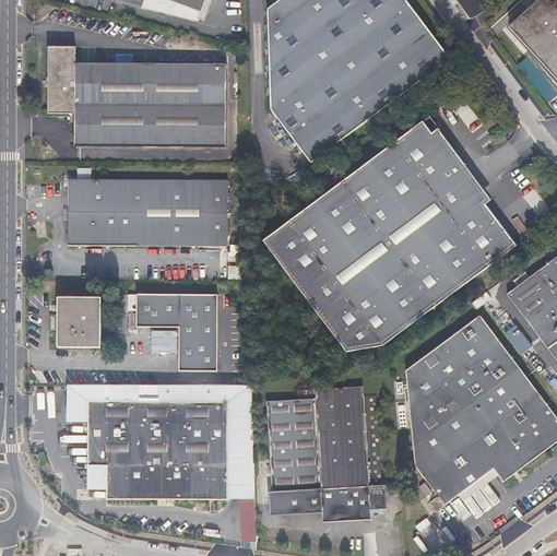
[(193,21),(197,10),(168,0),(140,0),(193,21)]
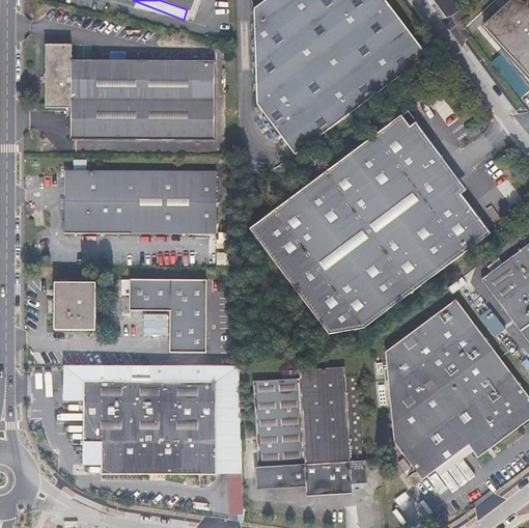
[(160,0),(187,9),(190,0),(160,0)]
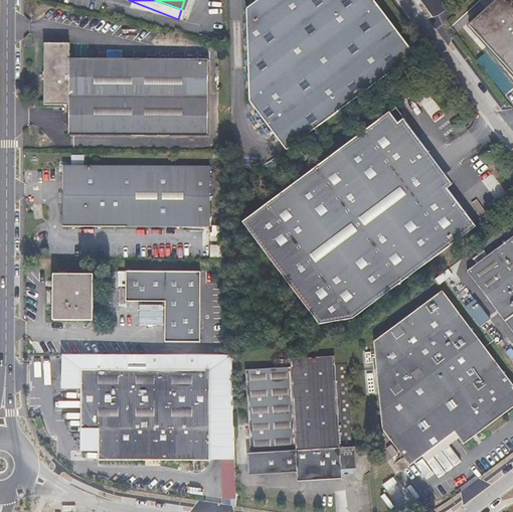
[(254,0),(245,7),(246,99),(285,149),(413,52),(372,0),(254,0)]
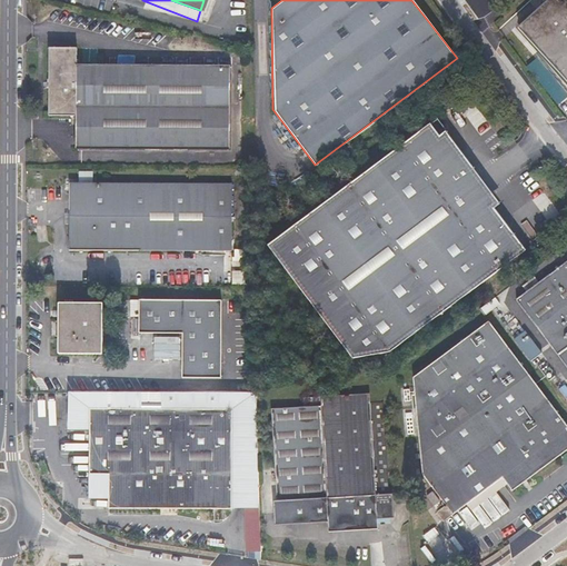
[(545,0),(517,25),(566,80),(566,0),(545,0)]
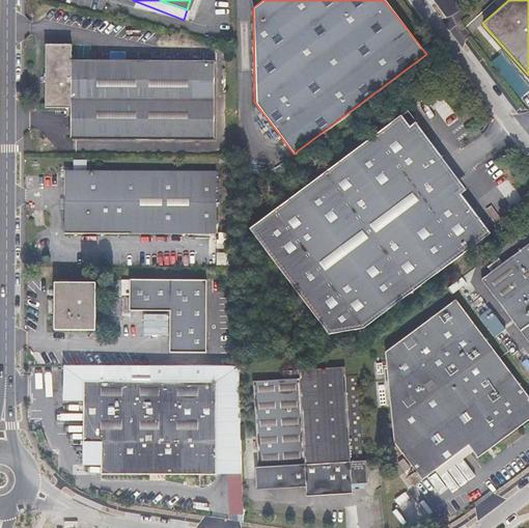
[(71,44),(45,44),(45,73),(45,106),(70,107),(70,137),(214,137),(214,60),(71,59),(71,44)]
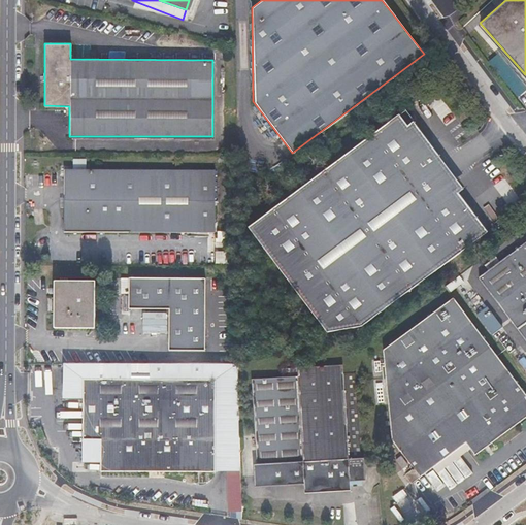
[(459,191),(407,125),(398,112),(249,227),(329,332),(362,326),(488,229),(459,191)]
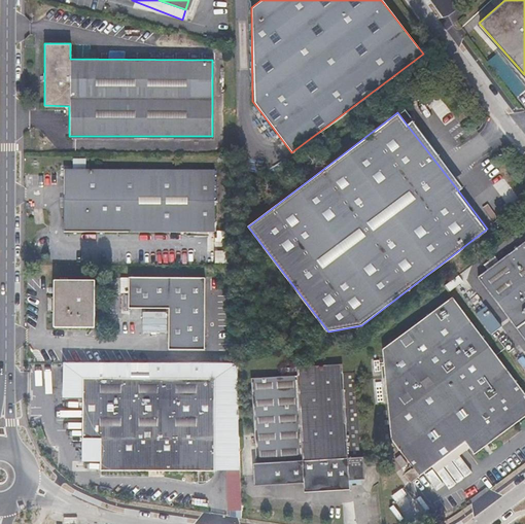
[(413,120),(407,125),(458,190),(463,186),(413,120)]
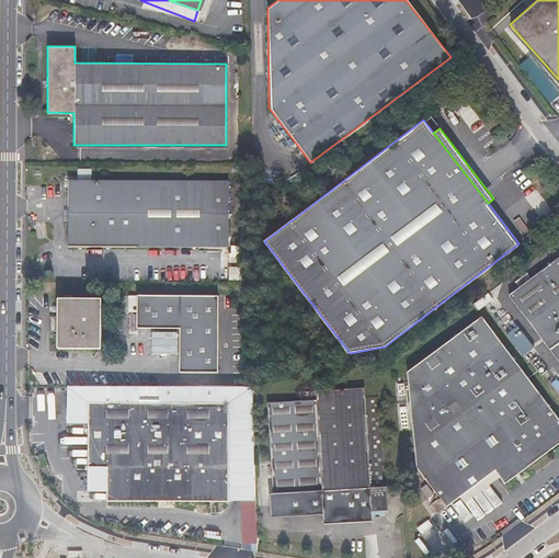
[(227,178),(67,178),(67,242),(227,243),(227,178)]
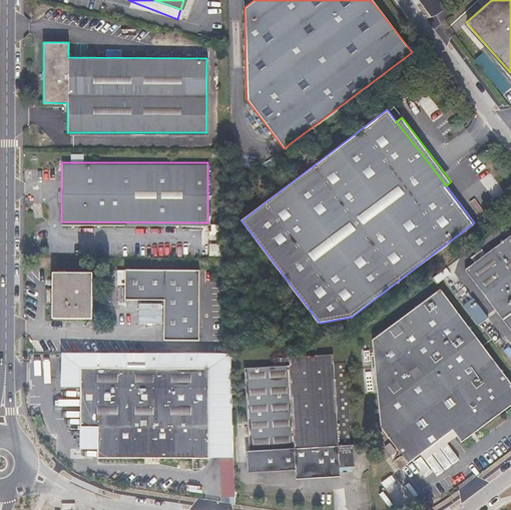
[(510,300),(510,232),(464,269),(510,330),(510,303),(510,301),(510,300)]
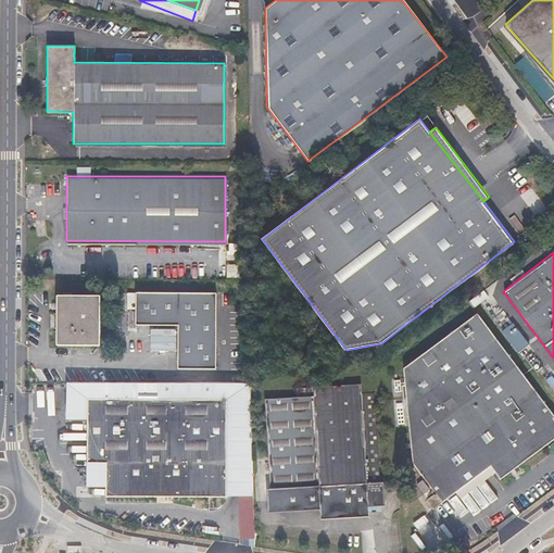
[(240,275),(240,261),(227,262),(227,275),(240,275)]
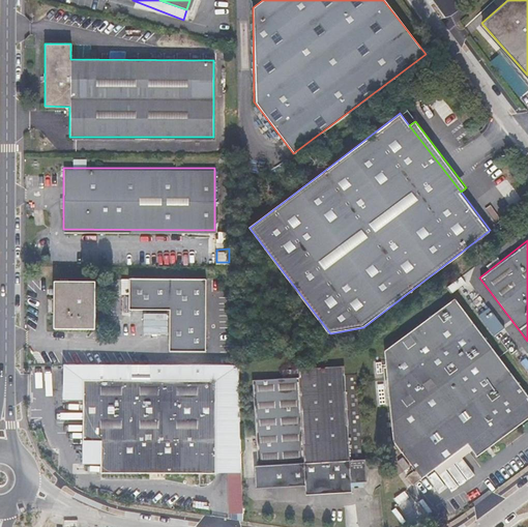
[(121,292),(129,292),(129,276),(121,276),(121,292)]
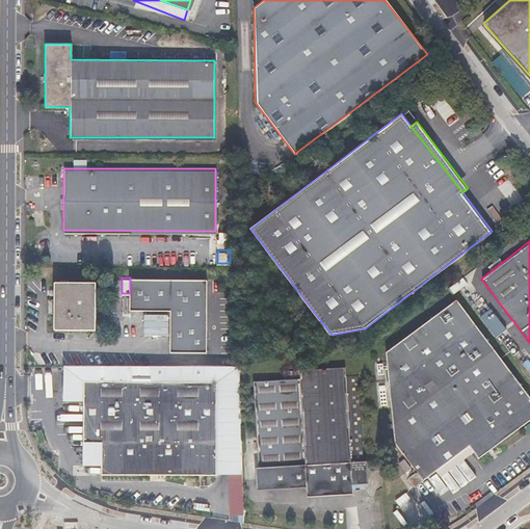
[(207,279),(130,278),(130,293),(130,309),(152,309),(170,309),(170,334),(170,350),(207,351),(207,279)]
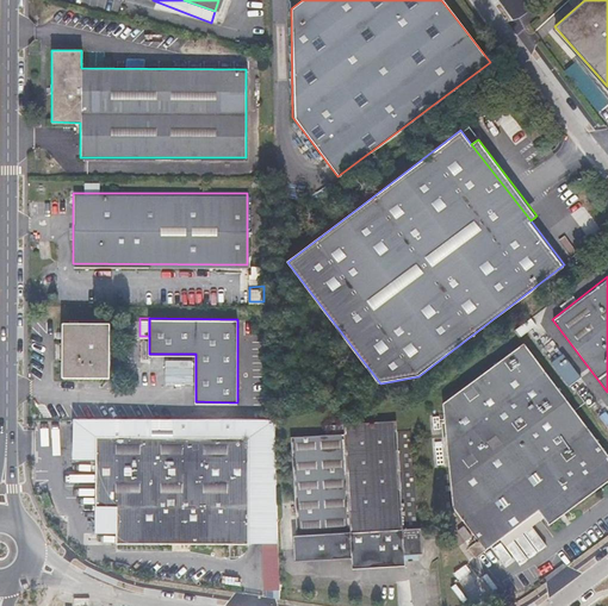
[(110,323),(63,323),(63,376),(109,376),(110,323)]
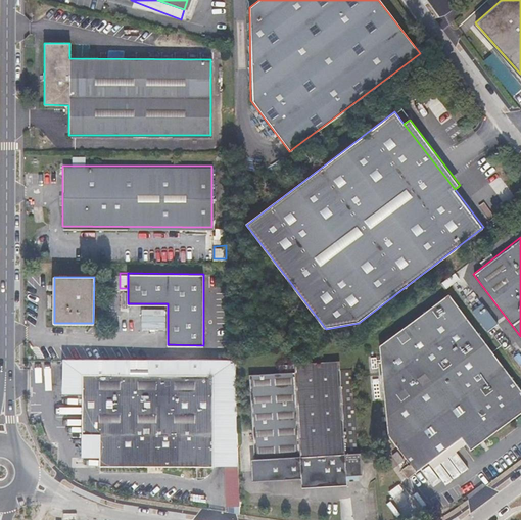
[(520,412),(520,390),(446,295),(379,348),(387,437),(410,466),(403,471),(409,480),(462,439),(471,451),(520,412)]
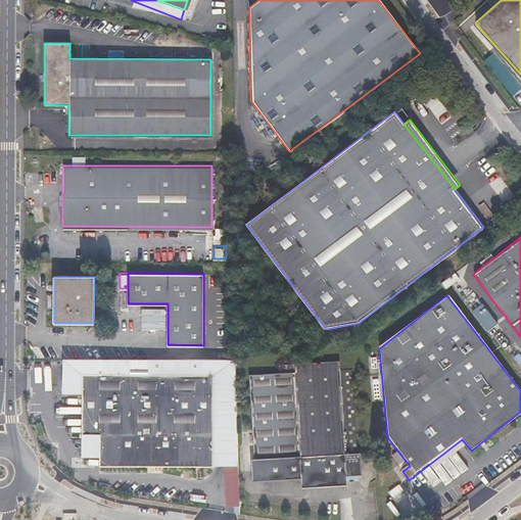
[(484,328),(495,322),(483,299),(472,306),(484,328)]
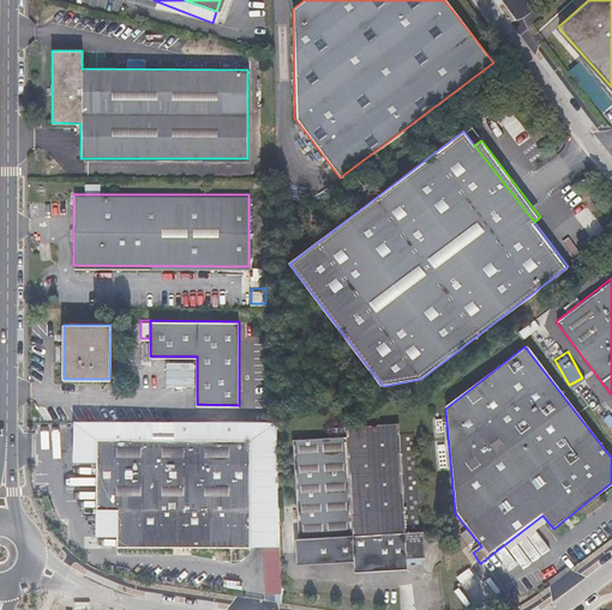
[(175,385),(197,385),(197,356),(175,356),(175,385)]
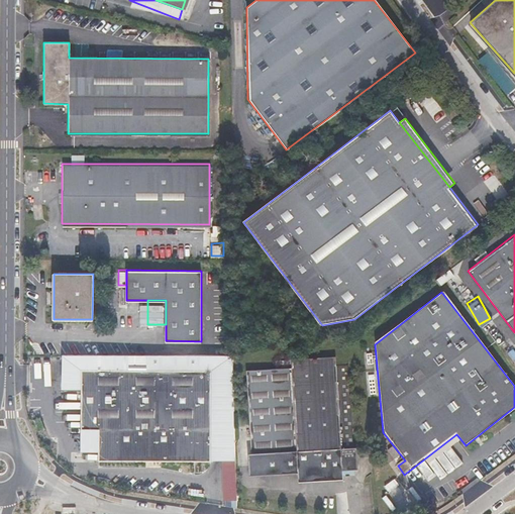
[(274,368),(244,370),(249,471),(291,469),(299,476),(334,473),(334,466),(350,465),(346,364),(333,364),(333,355),(273,360),(274,368)]
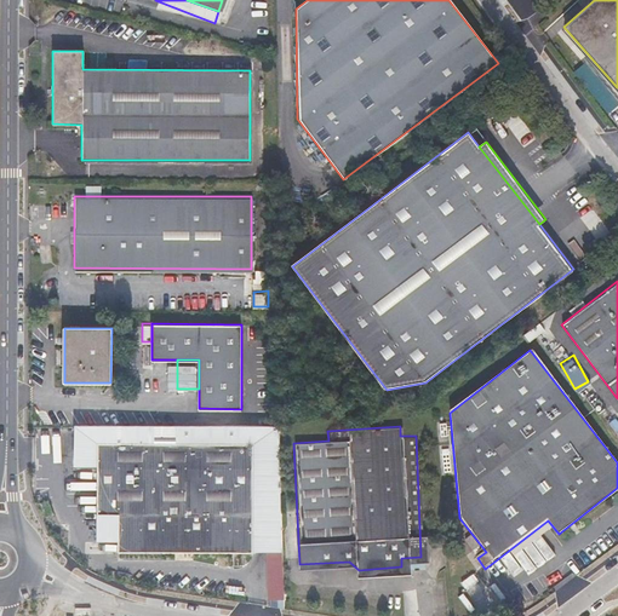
[(251,444),(96,442),(93,516),(114,513),(116,539),(115,551),(250,552),(251,444)]
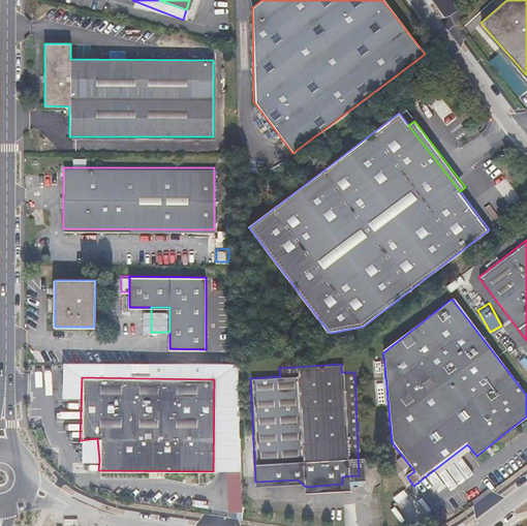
[(34,427),(36,439),(42,438),(41,426),(34,427)]
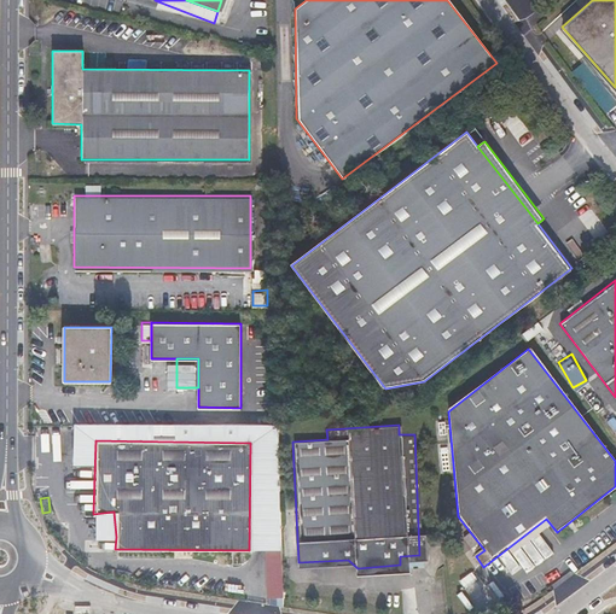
[(97,539),(116,537),(114,512),(93,514),(97,539)]
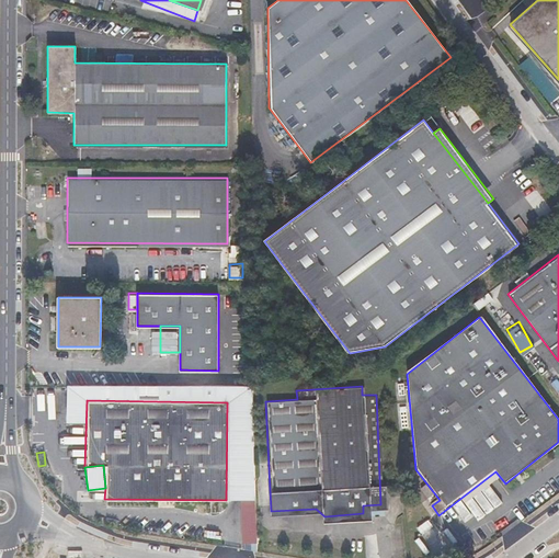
[(369,533),(358,534),(360,545),(369,545),(369,533)]
